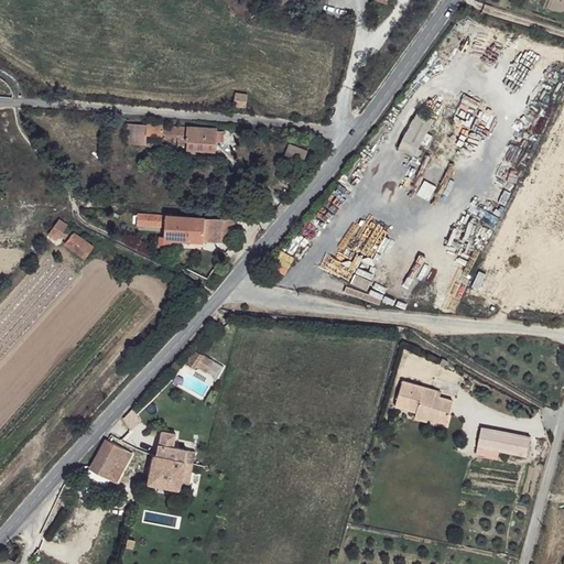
[(284,13),(289,0),(268,0),(266,6),(284,13)]
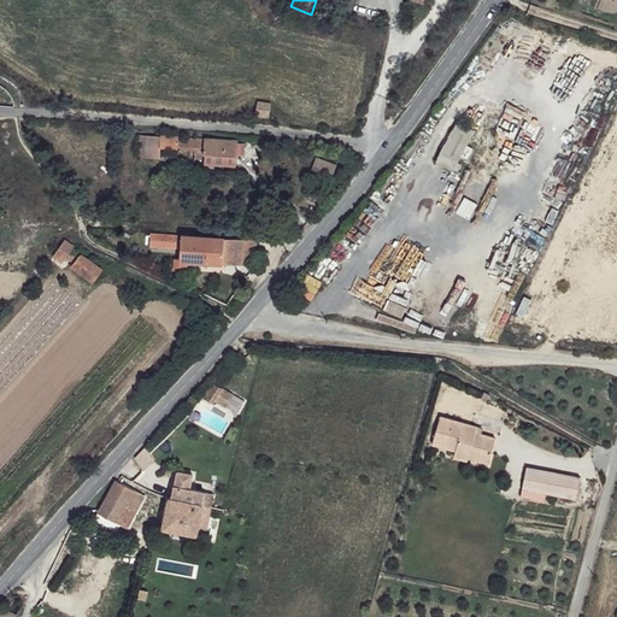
[(271,105),(258,103),(257,118),(269,119),(271,105)]
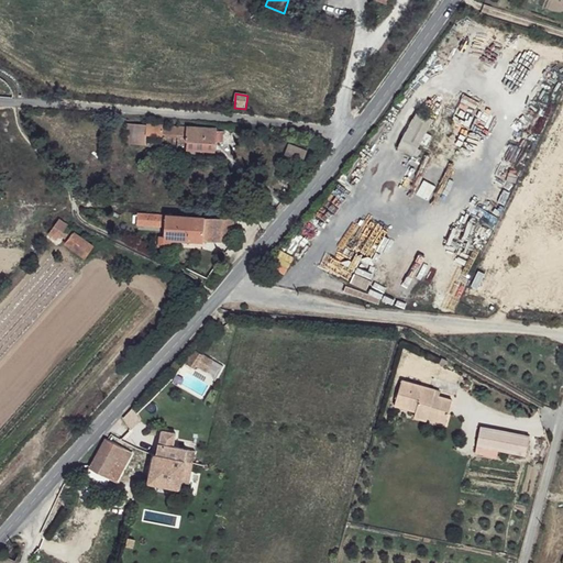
[(428,117),(417,112),(403,140),(416,146),(419,138),(428,117)]
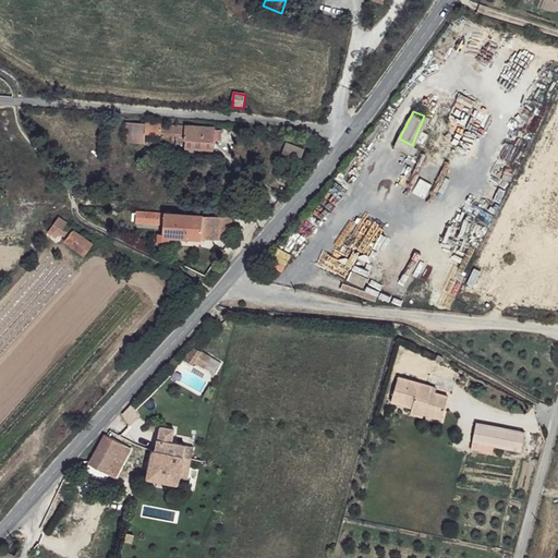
[(427,119),(424,116),(415,136),(412,145),(415,146),(420,137),(427,119)]
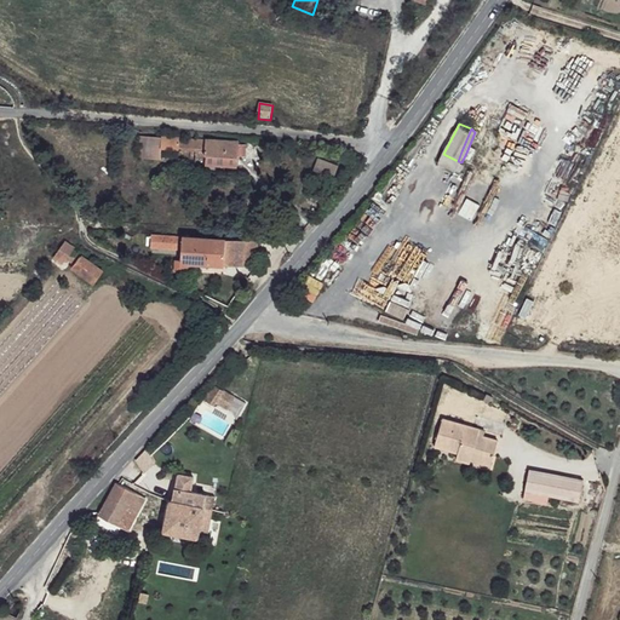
[(477,216),(509,142),(482,131),(470,159),(474,161),(454,206),(477,216)]
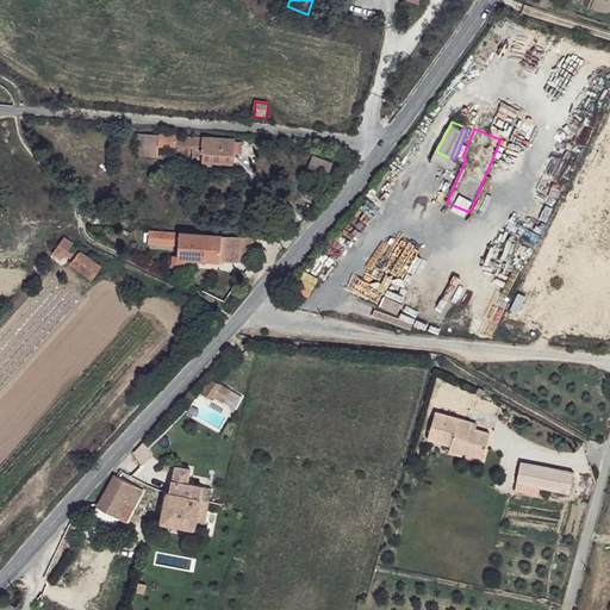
[(159,137),(136,136),(135,162),(159,163),(159,147),(159,137)]
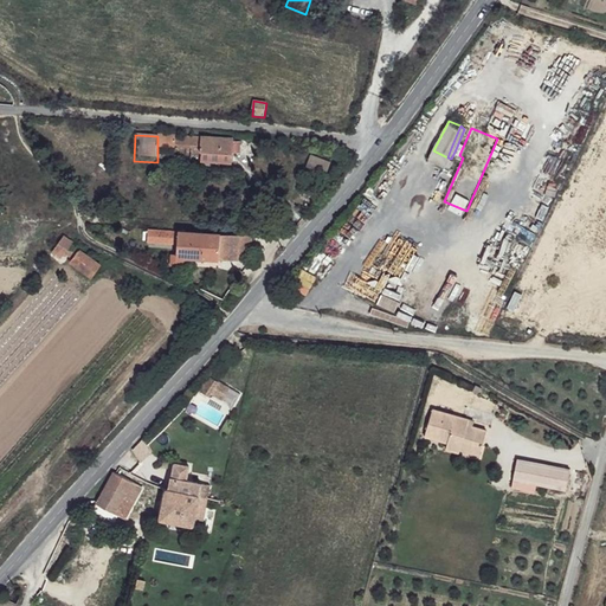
[(202,150),(202,137),(158,136),(158,146),(191,147),(191,150),(202,150)]
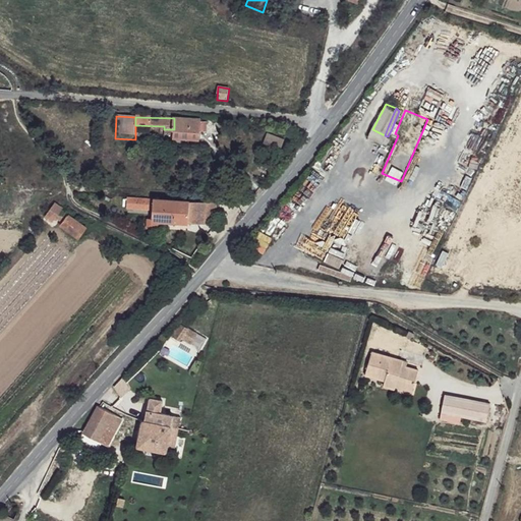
[(201,118),(175,117),(174,118),(174,129),(201,131),(201,127),(201,118)]
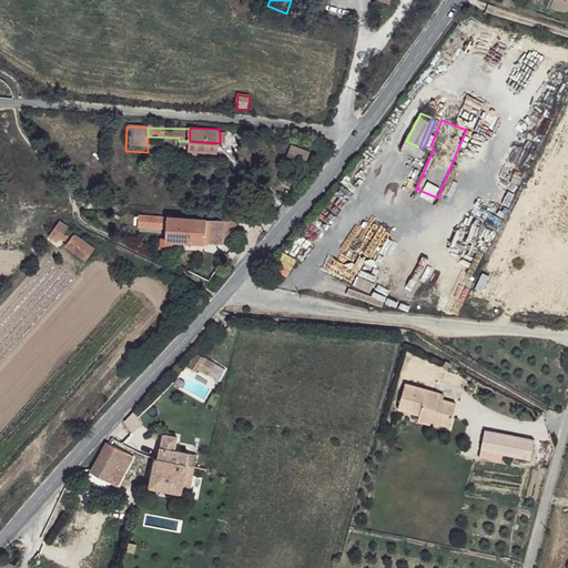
[(316,145),(298,140),(292,161),(301,163),(310,166),(316,145)]
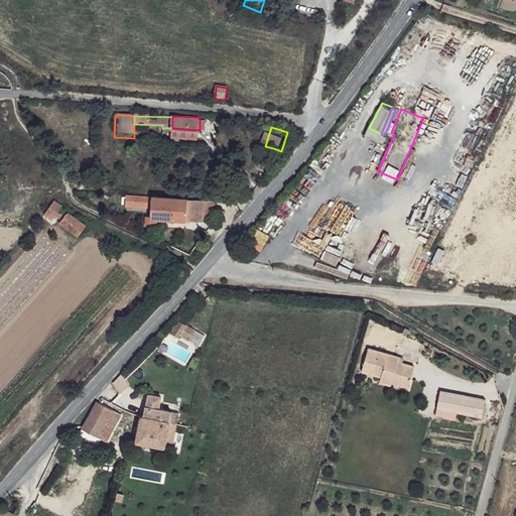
[(152,199),(128,196),(127,206),(153,206),(152,199)]
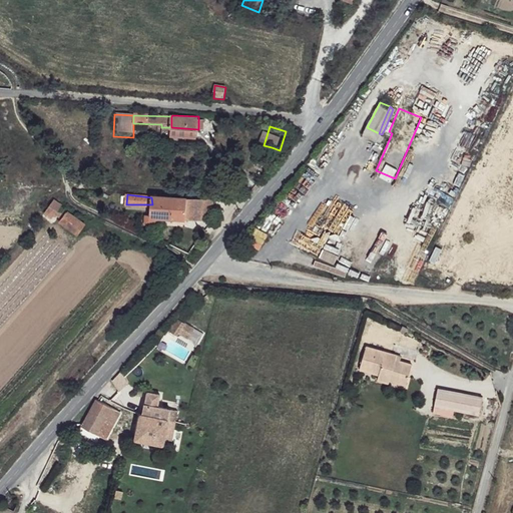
[(187,199),(151,197),(152,204),(151,217),(160,217),(186,219),(187,199)]
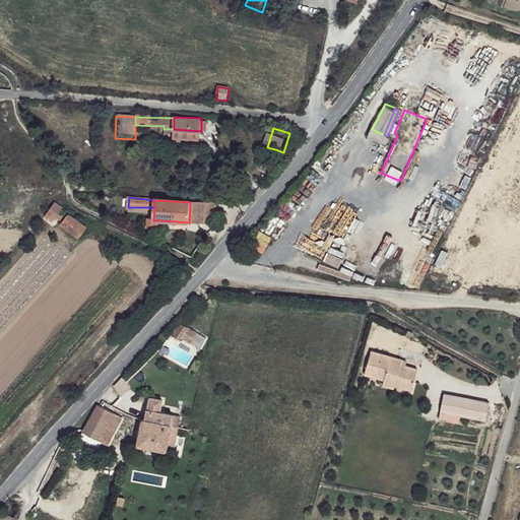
[(216,203),(190,202),(189,222),(215,223),(216,203)]
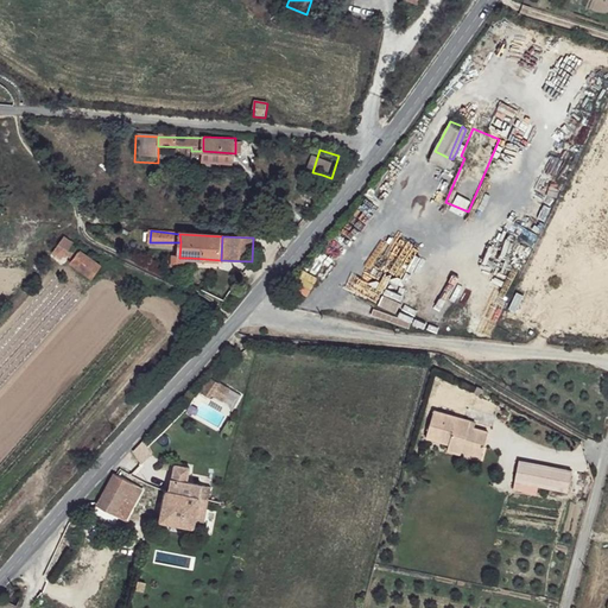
[(63,240),(54,253),(64,258),(65,255),(95,278),(101,267),(70,246),(71,244),(63,240)]
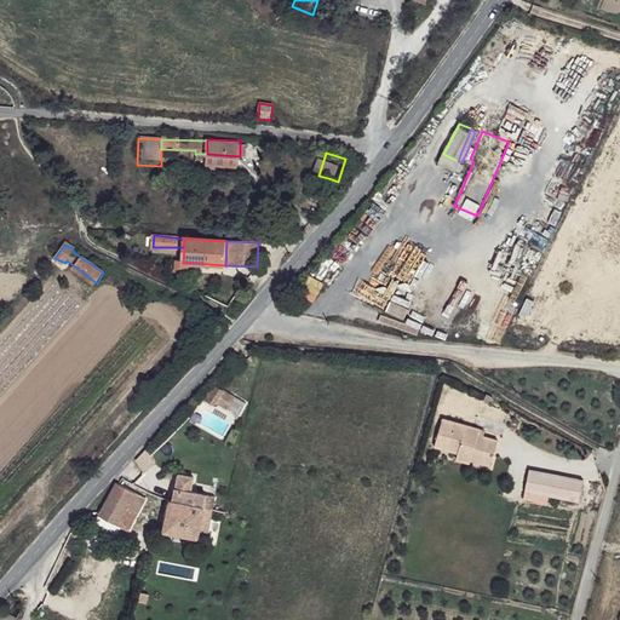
[(183,263),(178,262),(178,273),(193,273),(194,263),(183,263)]
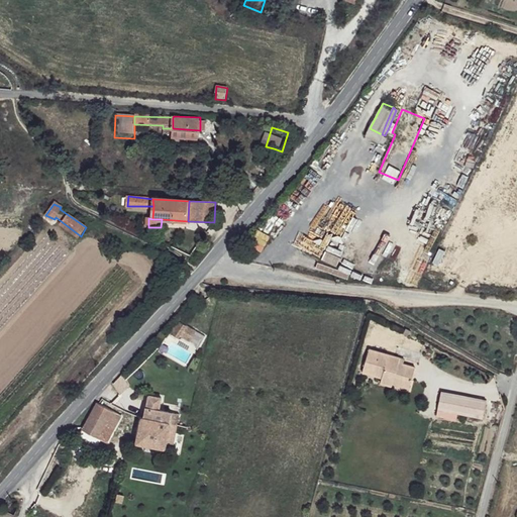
[(243,247),(241,257),(251,260),(252,255),(253,250),(243,247)]
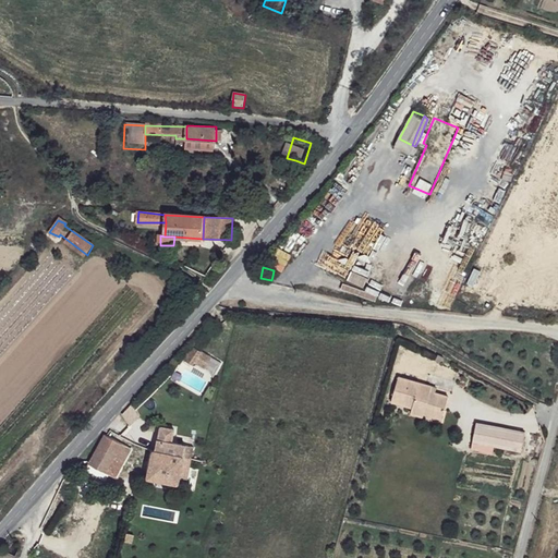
[(364,276),(349,269),(344,278),(361,284),(364,276)]
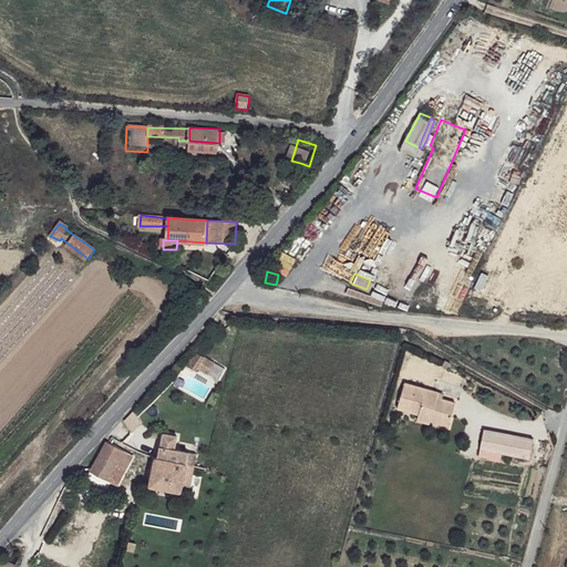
[(287,277),(278,275),(277,280),(285,284),(287,277)]
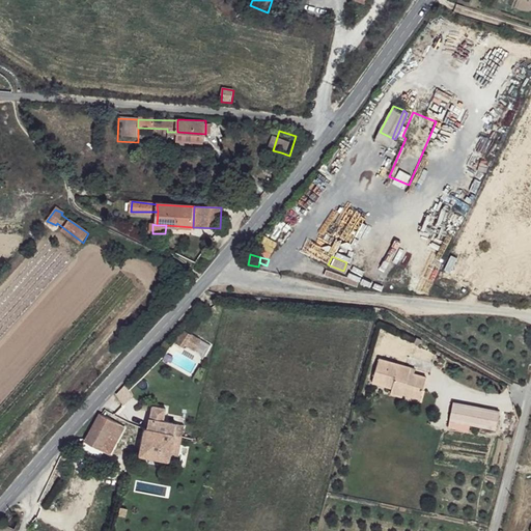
[(185,332),(177,344),(185,350),(186,347),(192,336),(185,332)]
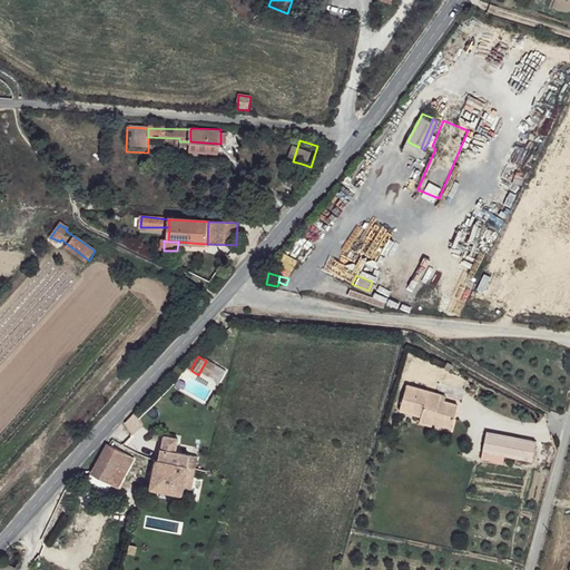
[(218,369),(206,361),(199,373),(212,380),(218,369)]
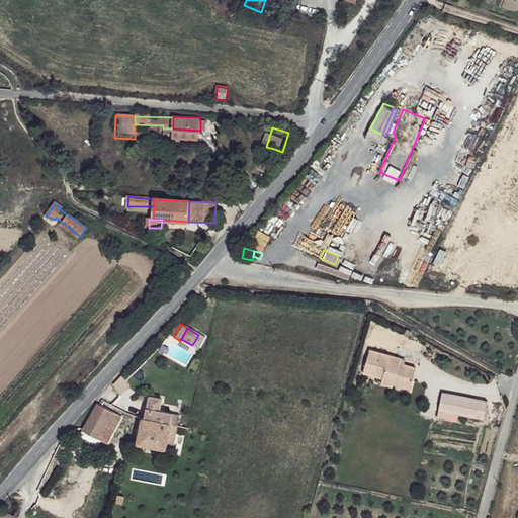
[(404,357),(373,349),(367,372),(385,377),(384,384),(395,387),(397,384),(413,389),(419,367),(403,361),(404,357)]
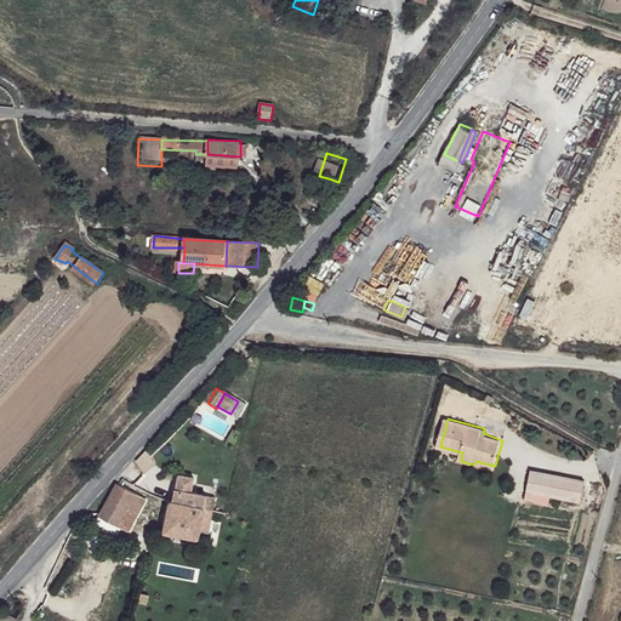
[(590,488),(536,472),(531,491),(586,507),(590,488)]
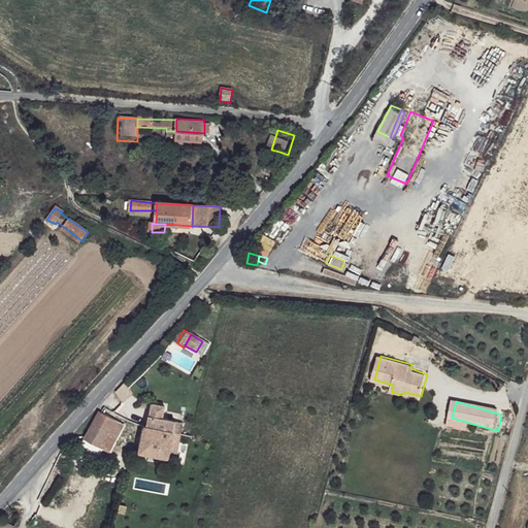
[(149,417),(146,427),(173,433),(175,422),(162,420),(165,407),(153,404),(150,417),(149,417)]
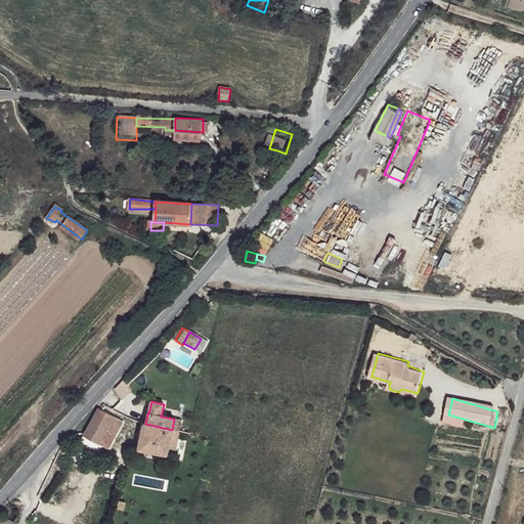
[(123,421),(98,408),(85,437),(111,448),(123,421)]
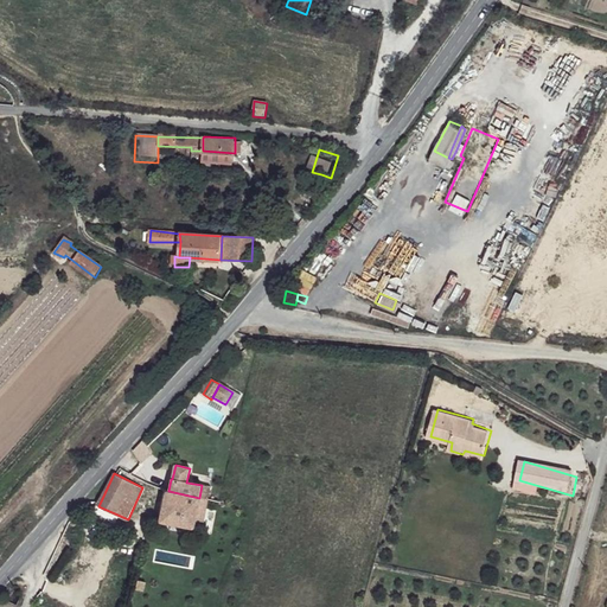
[(168,491),(165,491),(163,510),(160,518),(193,525),(197,511),(199,498),(168,491)]
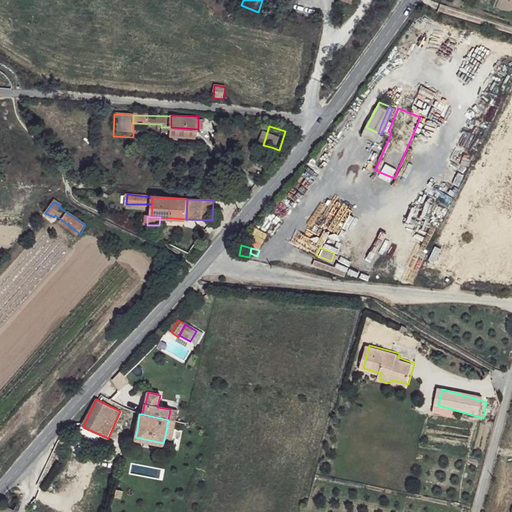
[(183,440),(179,439),(178,444),(186,446),(188,436),(184,436),(183,440)]
